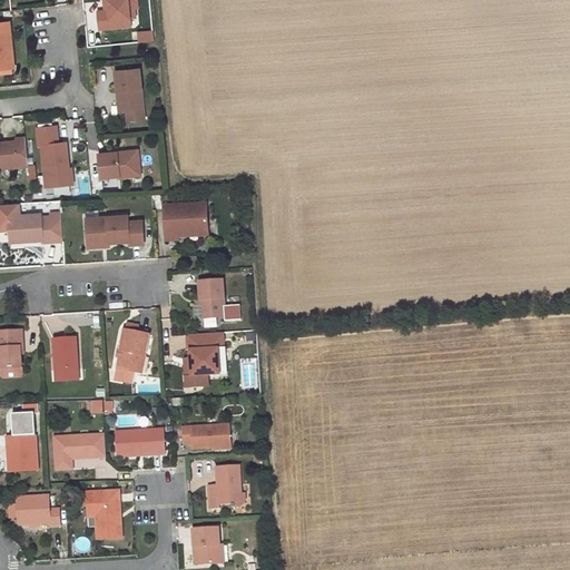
[(138,8),(137,0),(109,0),(110,11),(106,11),(99,12),(101,29),(131,27),(131,18),(136,18),(135,9),(138,8)]
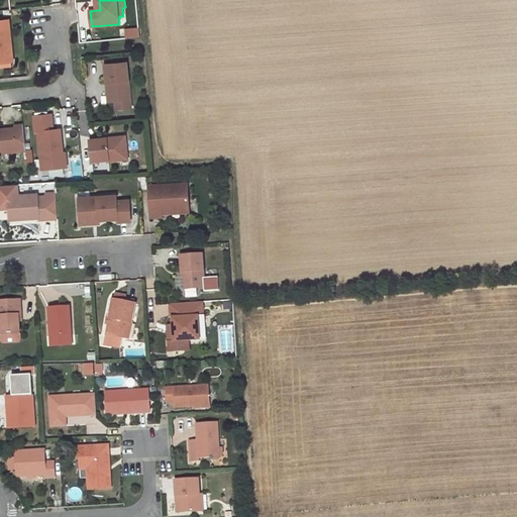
[(0,63),(14,62),(10,20),(0,20),(0,63)]
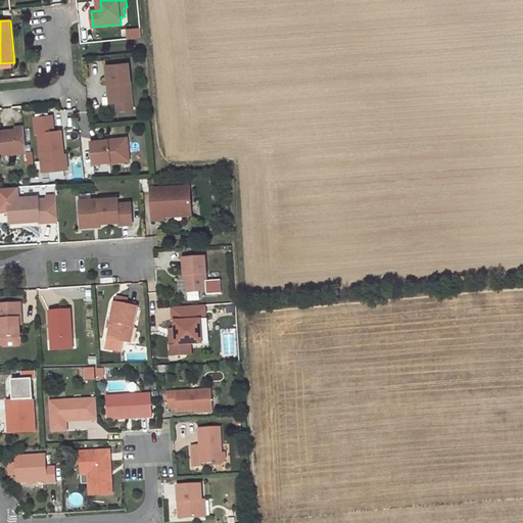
[(133,101),(129,63),(106,65),(108,84),(112,84),(113,103),(117,102),(133,101)]
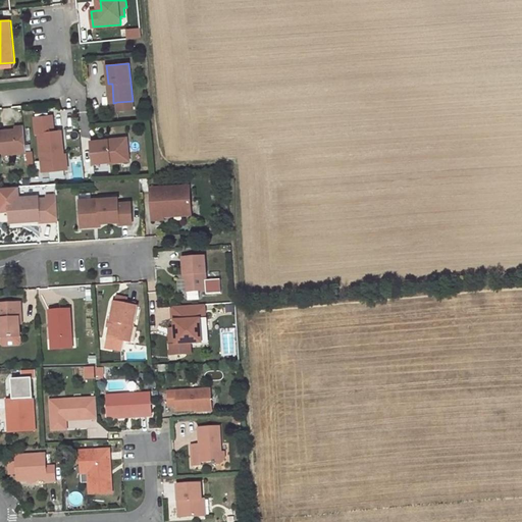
[(117,102),(117,110),(133,109),(133,101),(117,102)]
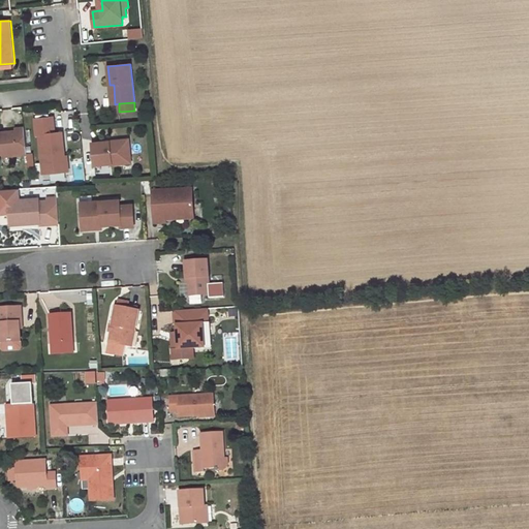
[(55,133),(54,118),(35,119),(36,135),(39,135),(41,161),(45,161),(47,174),(69,172),(68,160),(65,158),(62,132),(55,133)]
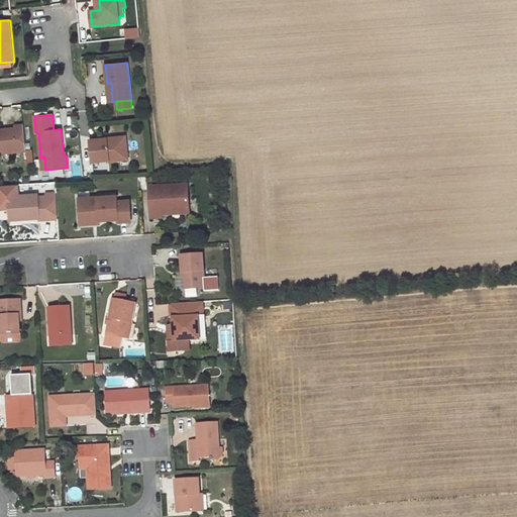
[(15,129),(0,130),(0,152),(20,150),(21,153),(26,152),(24,125),(15,126),(15,129)]
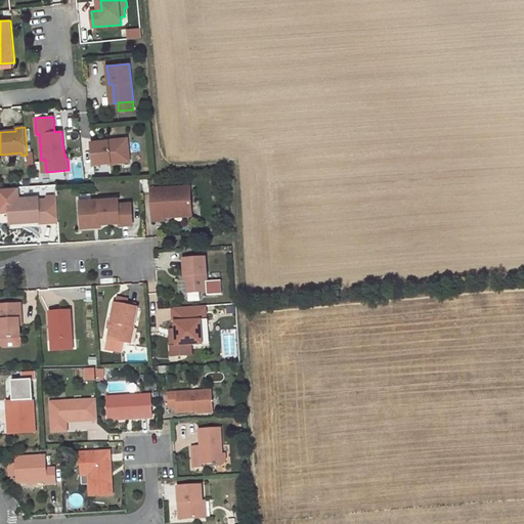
[(110,140),(91,142),(93,164),(111,163),(111,164),(122,163),(122,159),(130,158),(128,138),(116,139),(116,142),(110,143),(110,140)]
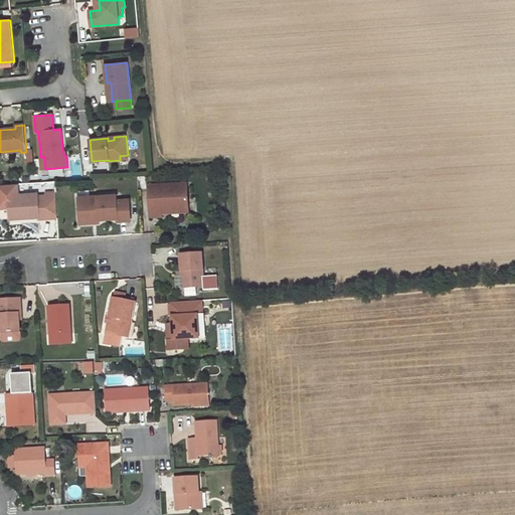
[(189,212),(187,183),(151,186),(152,192),(155,192),(155,195),(149,196),(151,217),(162,216),(162,214),(162,210),(178,209),(181,212),(189,212)]
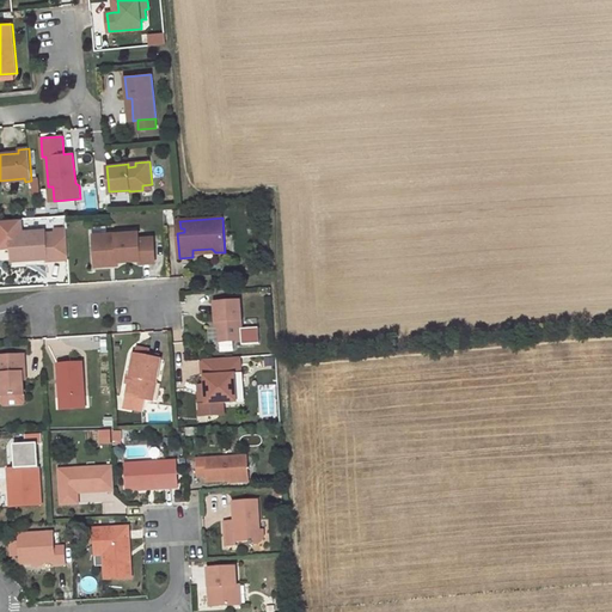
[(46,230),(10,232),(11,256),(29,255),(29,259),(47,258),(47,261),(69,259),(67,228),(55,230),(55,233),(46,233),(46,230)]
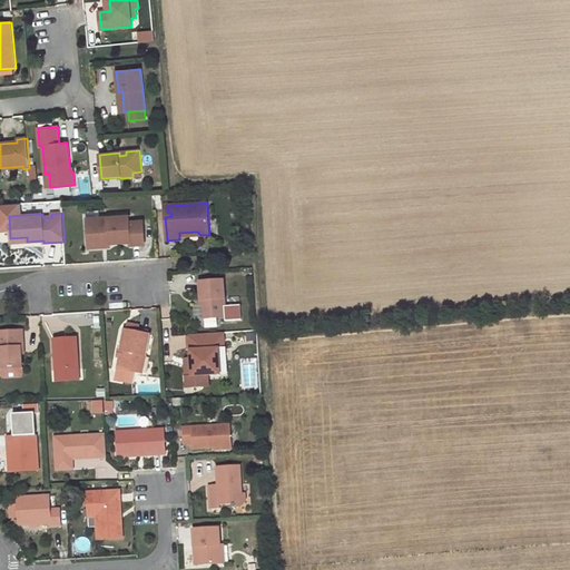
[(129,215),(100,217),(101,224),(87,225),(89,244),(109,243),(130,242),(130,245),(145,244),(144,220),(129,222),(129,215)]
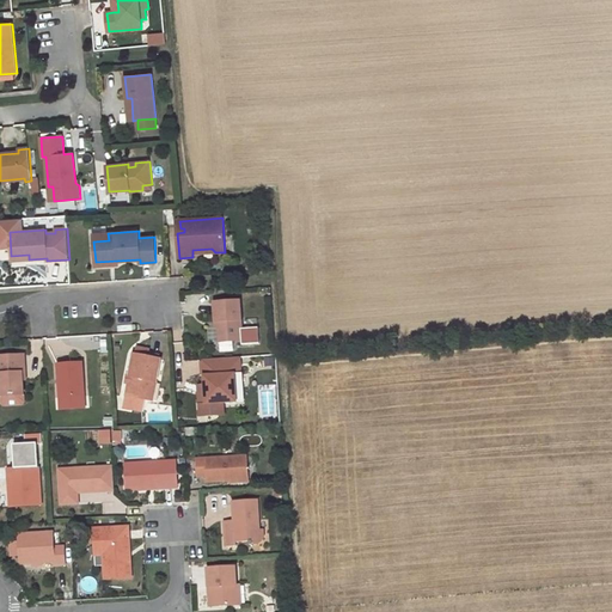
[(243,341),(240,300),(214,303),(215,322),(219,322),(219,328),(220,342),(243,341)]
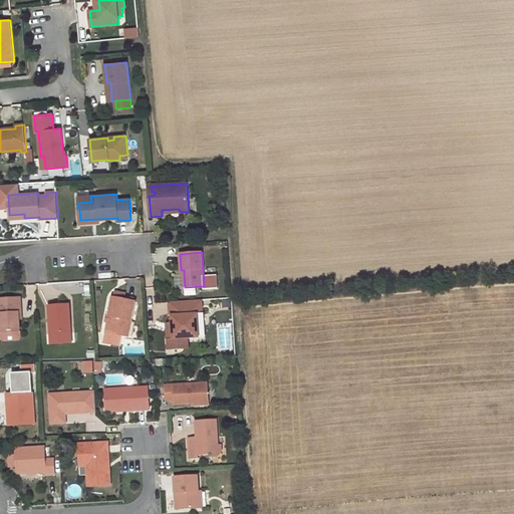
[(121,335),(127,336),(135,302),(123,300),(124,294),(115,292),(114,298),(112,298),(109,316),(106,315),(105,321),(107,322),(105,332),(121,335)]
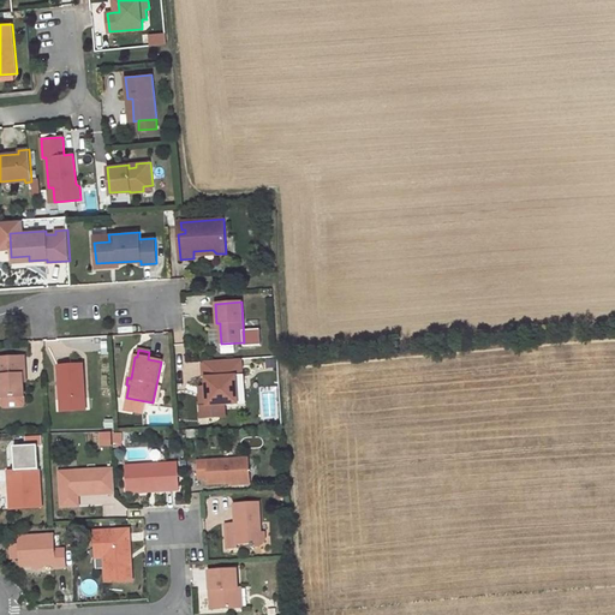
[(25,374),(24,357),(0,358),(0,376),(3,399),(24,398),(23,381),(23,374),(25,374)]
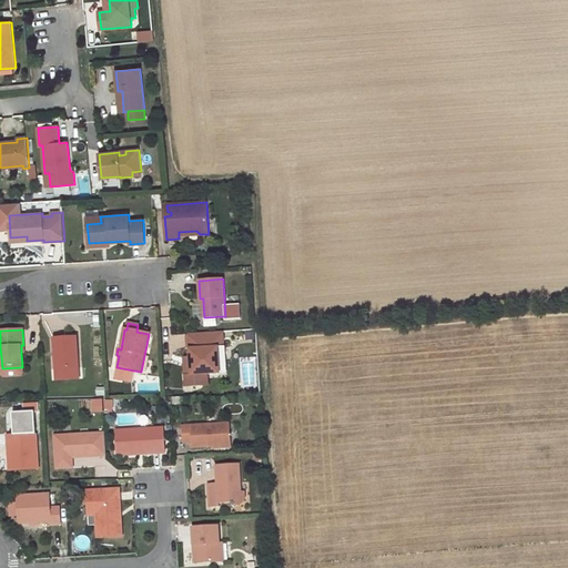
[(224,347),(223,332),(189,334),(190,357),(191,375),(185,376),(186,387),(200,386),(200,375),(208,374),(221,374),(219,347),(224,347)]
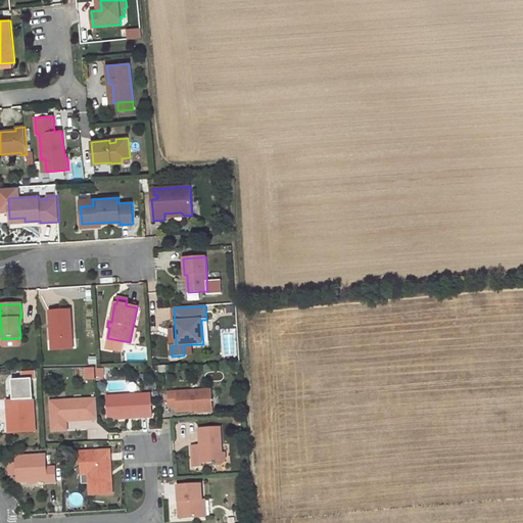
[(69,311),(49,312),(50,340),(70,339),(69,311)]
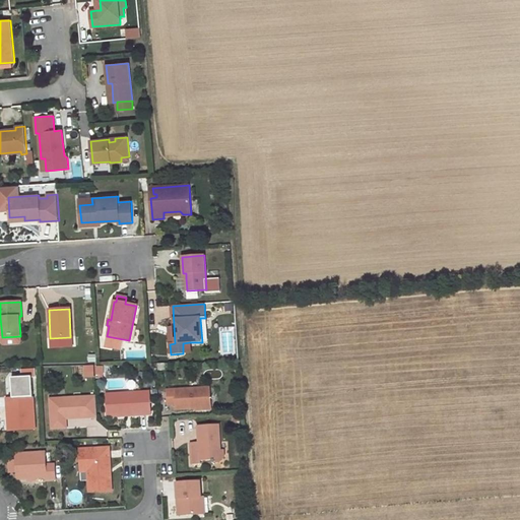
[(123,339),(107,336),(105,347),(121,350),(123,339)]
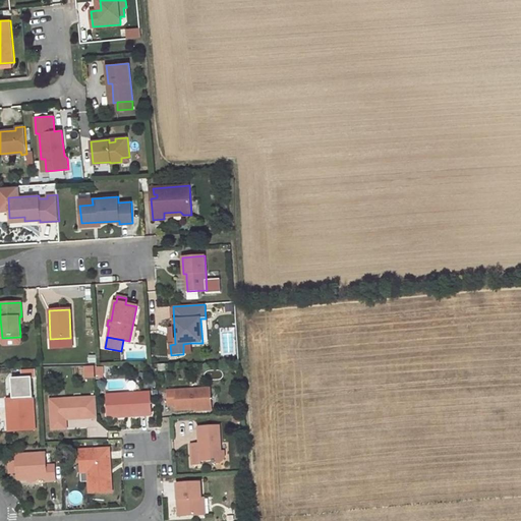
[(70,348),(70,338),(50,339),(50,348),(70,348)]
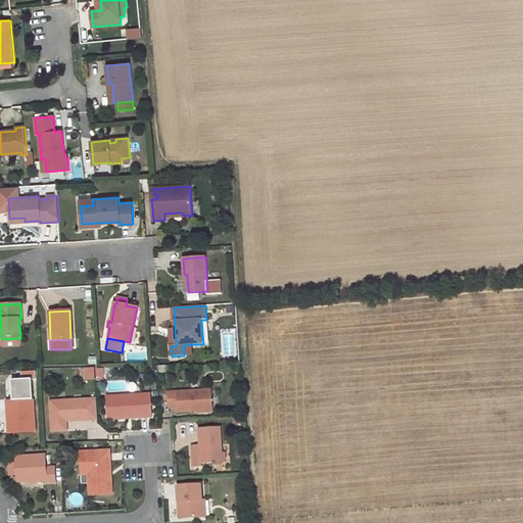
[(191,344),(184,345),(184,355),(192,355),(191,344)]
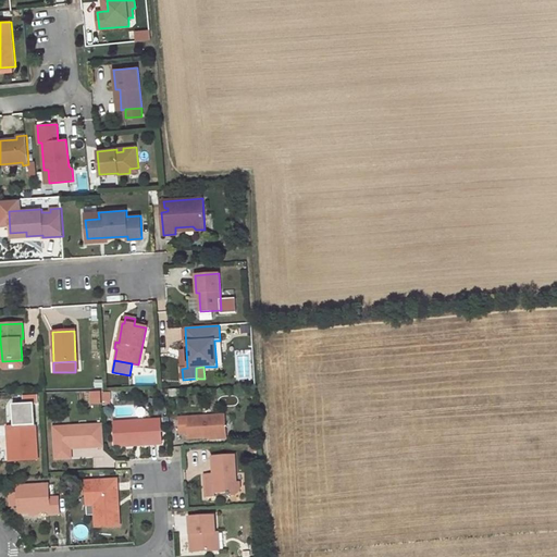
[(225,416),(180,419),(181,434),(189,433),(189,438),(226,436),(225,416)]
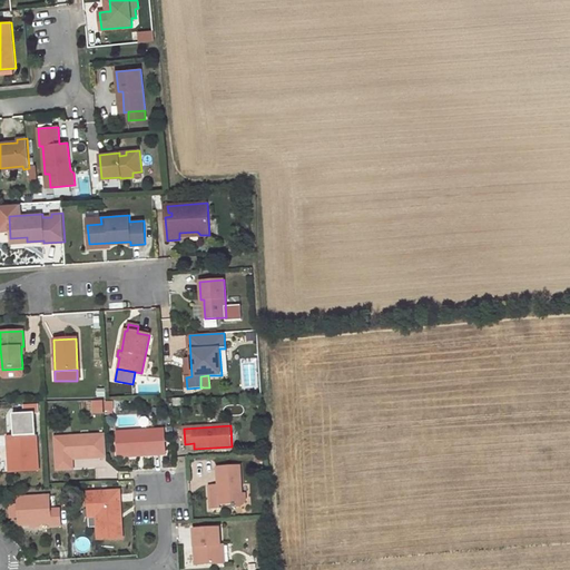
[(165,430),(117,432),(118,457),(130,457),(130,453),(151,452),(151,455),(166,454),(165,430)]
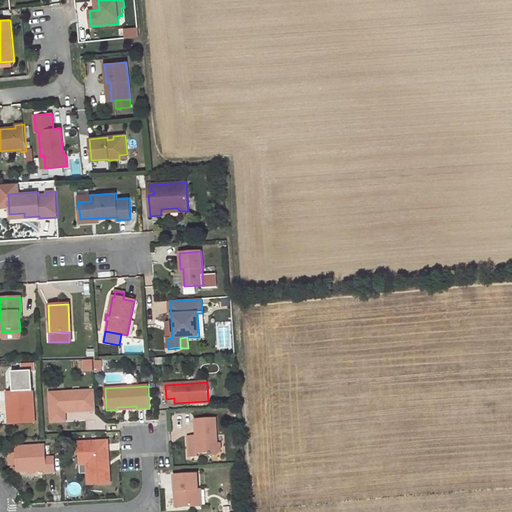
[(35,422),(33,391),(7,393),(8,401),(11,401),(12,412),(9,412),(9,424),(35,422)]
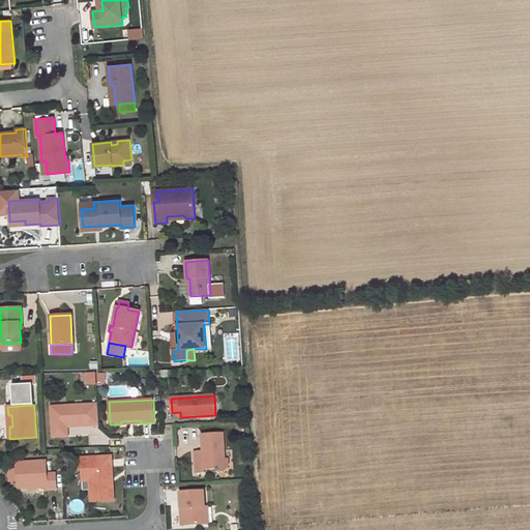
[(98,405),(52,407),(53,428),(67,427),(99,424),(98,405)]
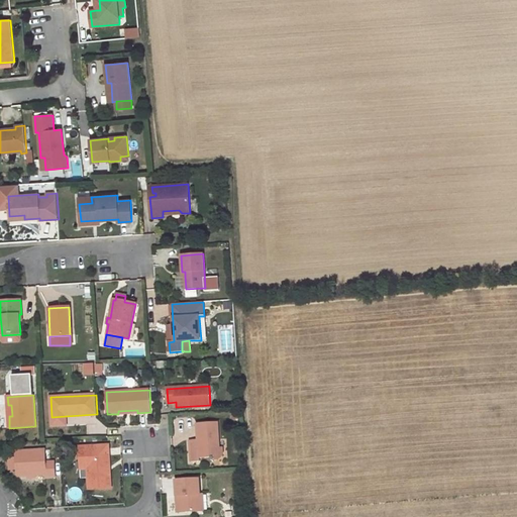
[(66,416),(52,417),(53,426),(67,425),(66,416)]
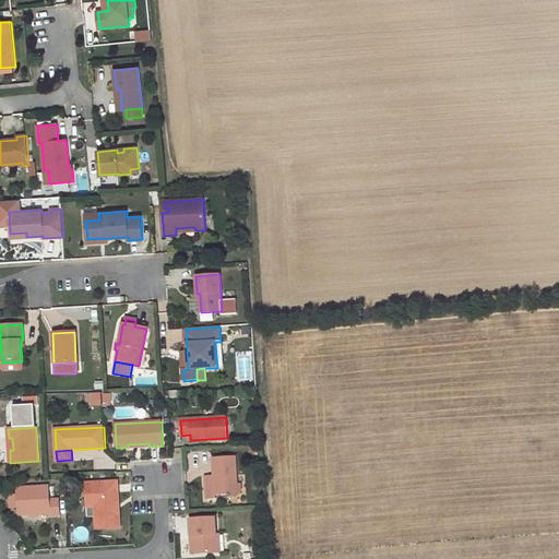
[(237,484),(235,456),(213,458),(214,475),(214,478),(206,479),(207,499),(216,499),(216,496),(228,495),(228,498),(230,498),(230,495),(237,487),(237,484)]
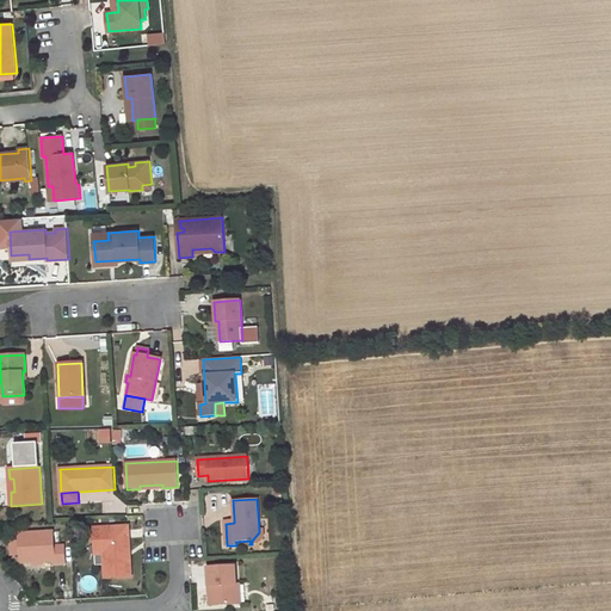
[(133,578),(129,526),(94,529),(96,548),(104,548),(104,555),(105,579),(133,578)]
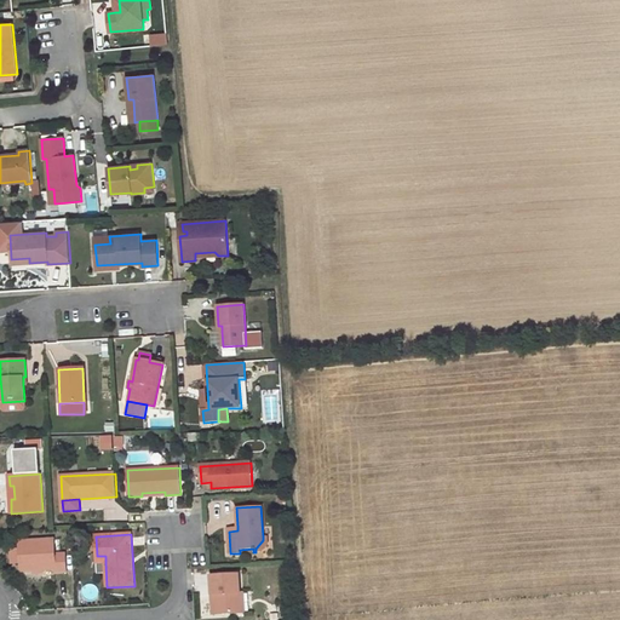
[(256,552),(260,552),(268,544),(268,537),(263,537),(263,540),(256,549),(256,552)]
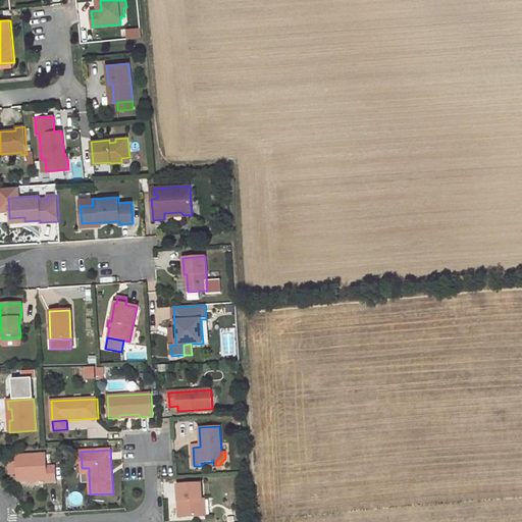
[(47,467),(46,455),(16,456),(17,463),(17,474),(18,481),(47,479),(47,482),(56,481),(55,466),(47,467)]
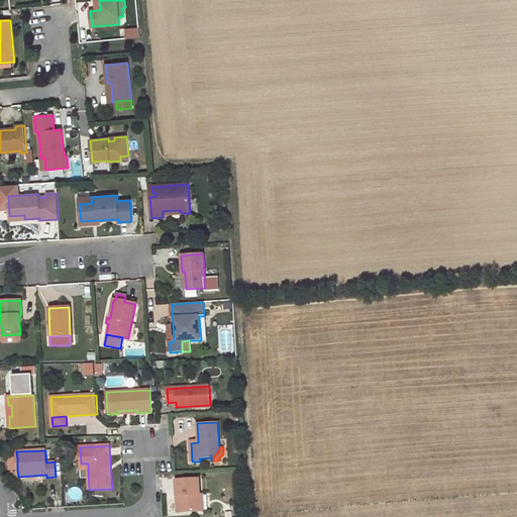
[(17,458),(9,459),(10,470),(17,470),(17,458)]
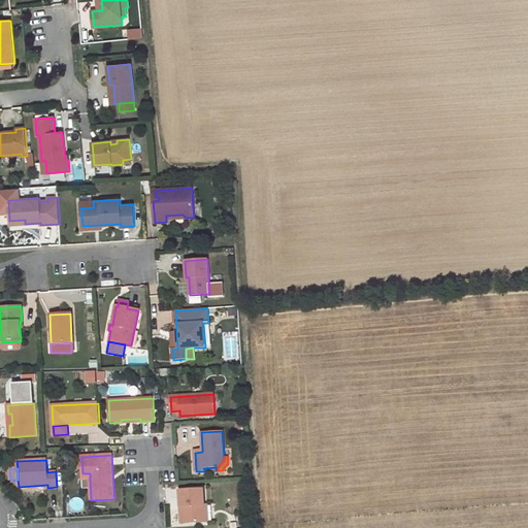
[(203,489),(180,491),(182,524),(205,522),(204,505),(203,489)]
